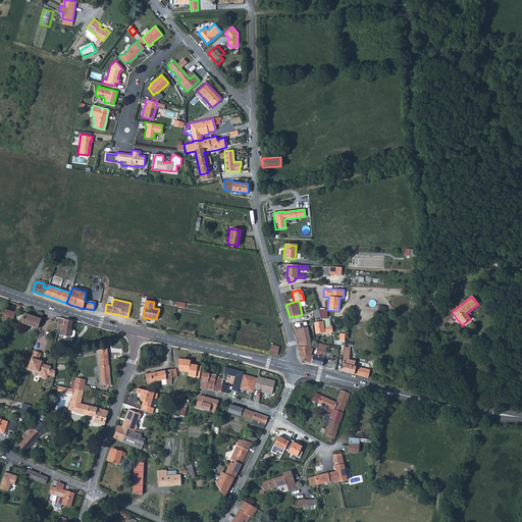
[(15,312),(4,309),(1,317),(12,320),(15,312)]
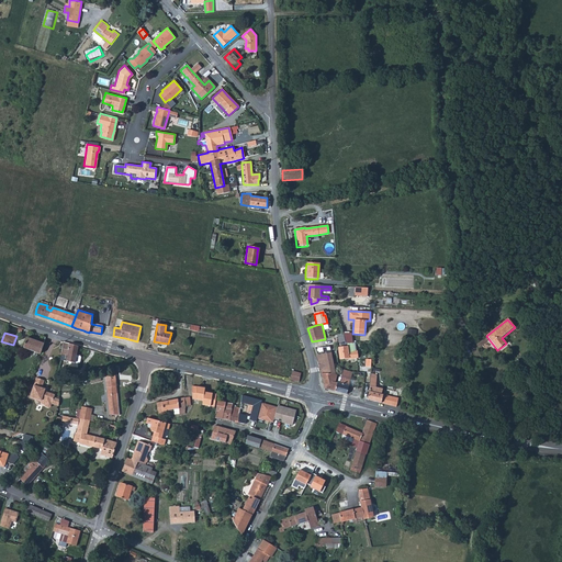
[(351,334),(346,334),(337,335),(338,343),(353,343),(351,334)]
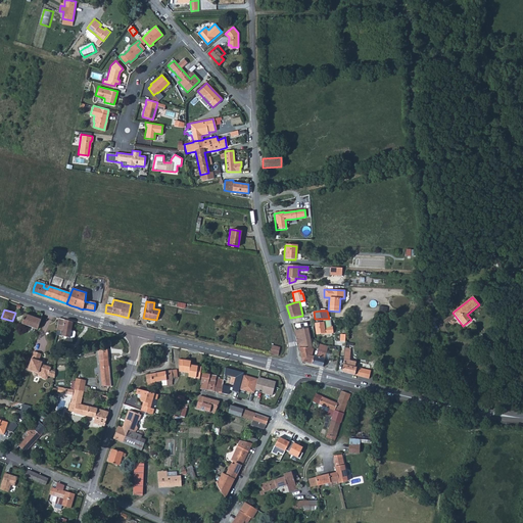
[(21,323),(38,328),(41,319),(33,316),(25,314),(21,323)]
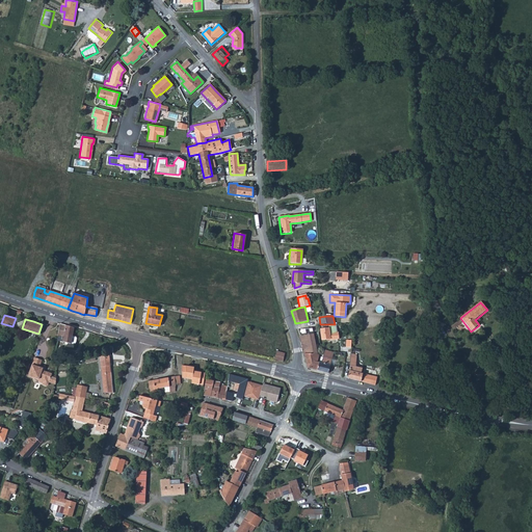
[(75,327),(61,323),(58,335),(64,336),(62,341),(70,343),(71,339),(73,334),(75,327)]
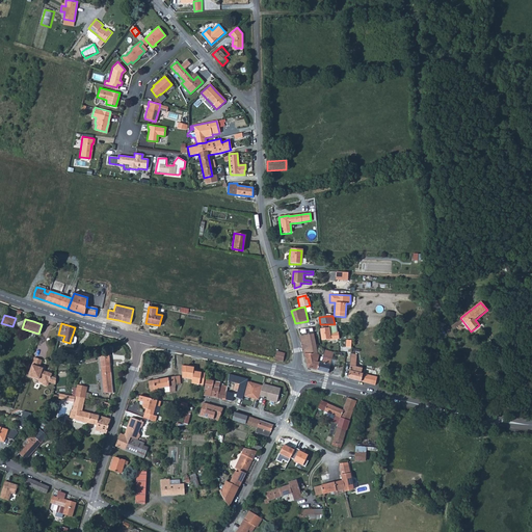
[(329,328),(320,329),(321,340),(329,339),(329,342),(334,341),(339,341),(338,334),(329,334),(329,328)]
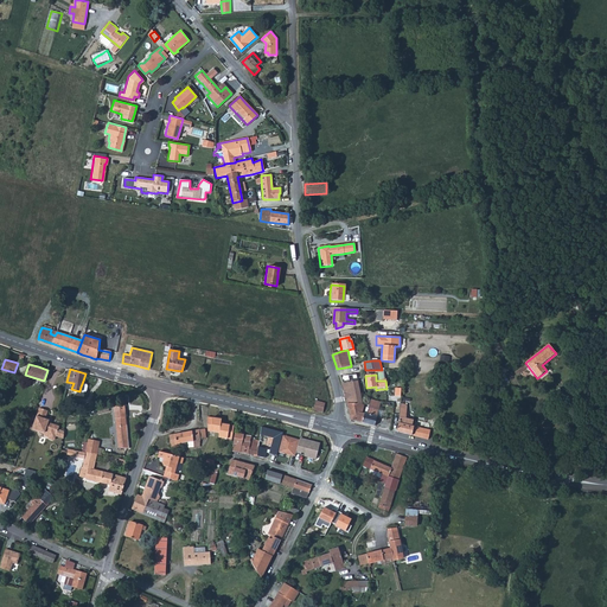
[(357,381),(340,383),(346,403),(346,406),(349,414),(350,421),(362,423),(364,414),(362,414),(363,406),(360,406),(360,403),(359,391),(357,381)]
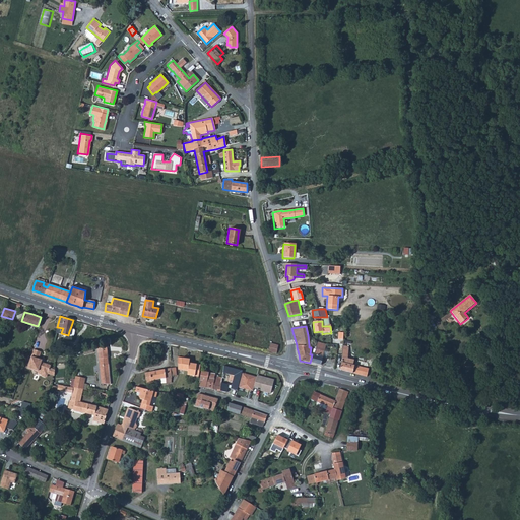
[(343,346),(342,346),(341,360),(339,370),(342,370),(345,371),(366,377),(366,376),(368,369),(367,369),(352,365),(353,360),(347,359),(348,341),(343,341),(343,346)]
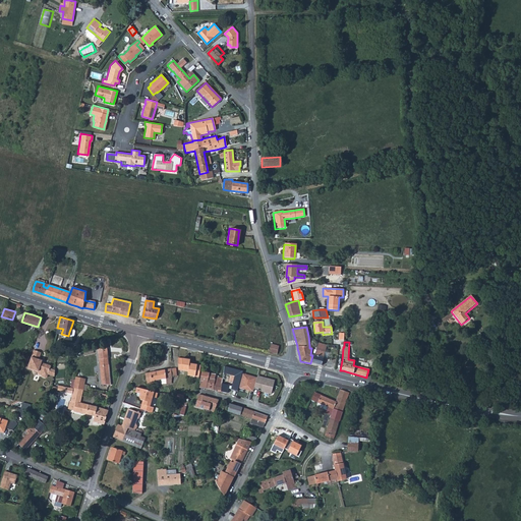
[(271,344),(269,352),(277,354),(278,346),(271,344)]
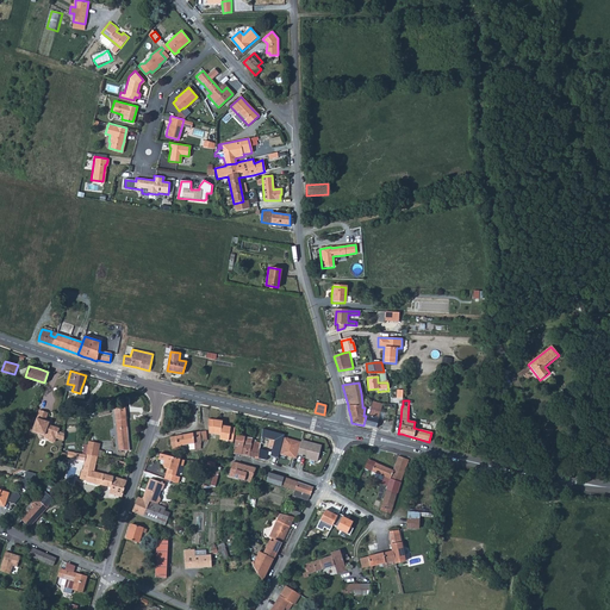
[(366,416),(363,425),(377,428),(379,417),(381,406),(383,405),(372,403),(368,416),(366,416)]
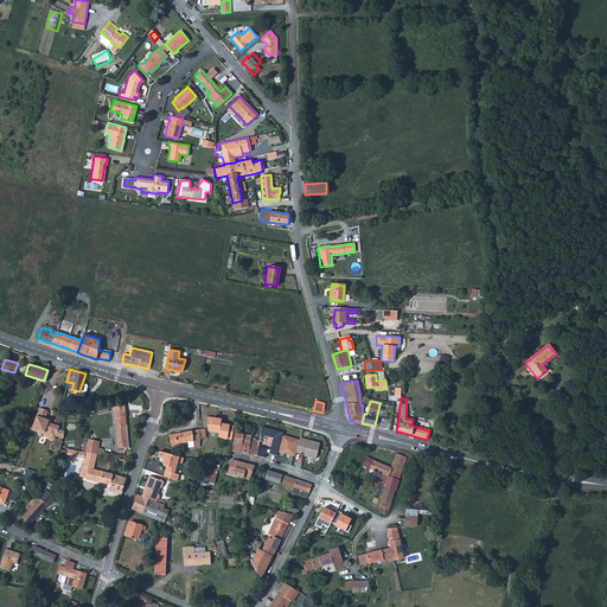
[(125,404),(114,406),(116,429),(117,447),(129,448),(127,421),(125,404)]
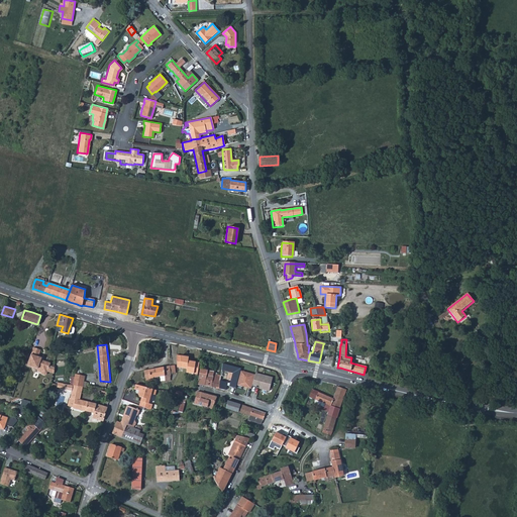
[(37,348),(34,347),(28,365),(38,368),(37,371),(41,372),(42,374),(45,375),(47,374),(47,371),(55,373),(55,371),(56,367),(50,366),(52,363),(41,359),(41,358),(40,357),(38,356),(41,349),(37,348)]
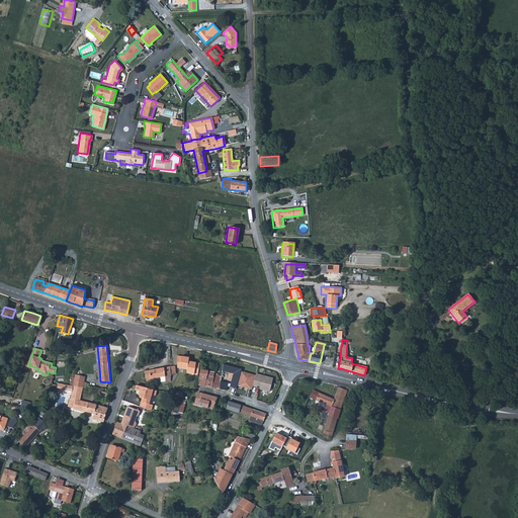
[(186,356),(178,356),(178,368),(188,369),(187,372),(199,374),(201,363),(193,362),(193,361),(189,360),(190,356),(186,356)]
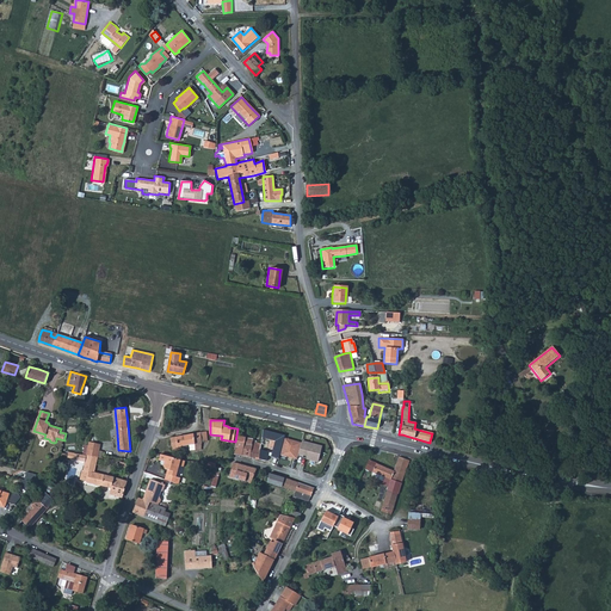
[(455,445),(458,432),(445,429),(443,436),(442,442),(455,445)]
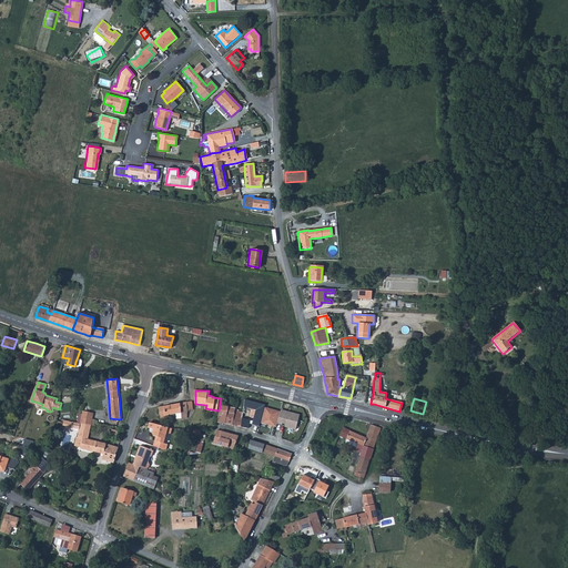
[(173,404),(159,406),(161,419),(169,418),(168,415),(176,414),(176,418),(188,417),(188,411),(194,409),(192,401),(181,403),(176,403),(173,404)]
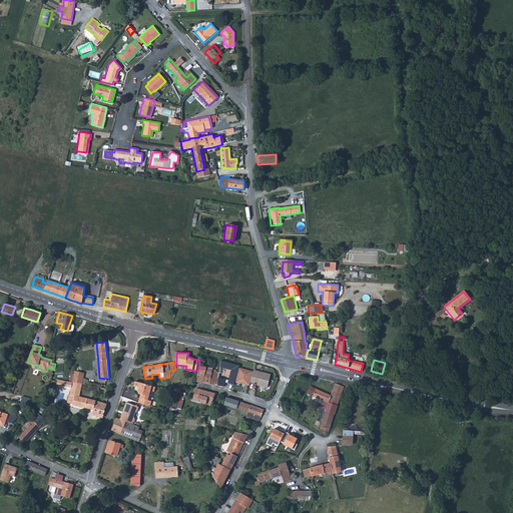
[(199,366),(197,382),(204,383),(211,383),(211,385),(218,386),(219,380),(225,381),(226,374),(213,371),(213,368),(199,366)]
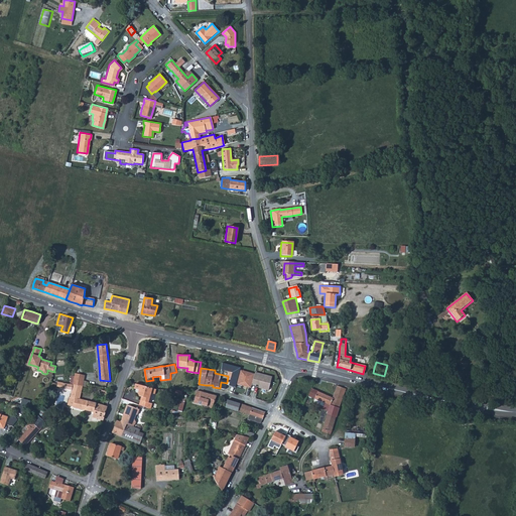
[(241,370),(238,385),(253,388),(253,386),(271,390),(274,377),(241,370)]
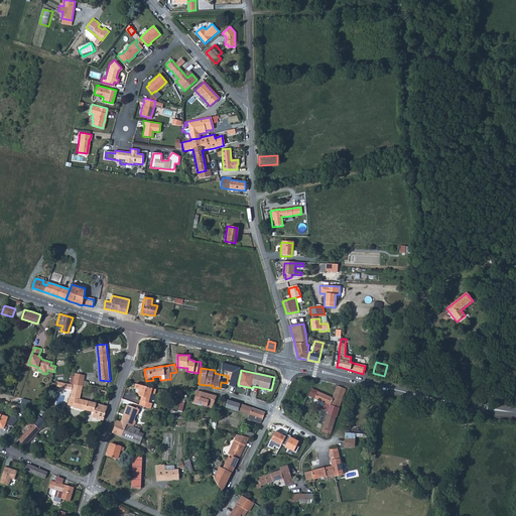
[(76,373),(73,384),(83,385),(85,375),(76,373)]
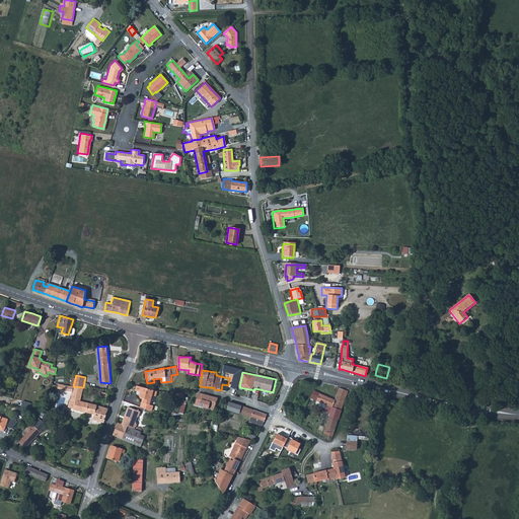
[(71,385),(70,391),(72,392),(71,399),(70,399),(68,408),(77,410),(94,415),(93,419),(104,423),(108,409),(105,408),(101,406),(80,401),(83,387),(73,386),(71,385)]
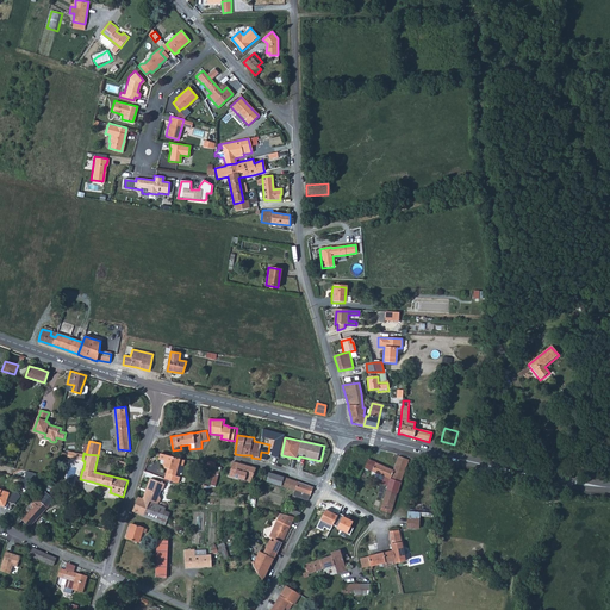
[(172,456),(161,453),(159,459),(165,460),(163,465),(166,467),(168,468),(170,470),(169,473),(166,473),(165,478),(175,481),(179,483),(180,477),(176,475),(179,465),(181,465),(184,466),(185,460),(182,459),(172,456)]
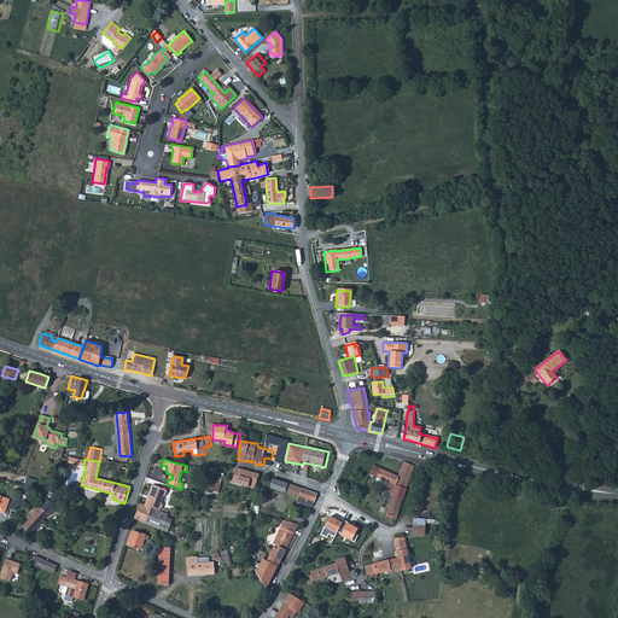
[(380,468),(377,478),(389,483),(386,490),(394,493),(396,485),(407,488),(412,474),(414,466),(403,462),(401,470),(398,476),(380,468)]
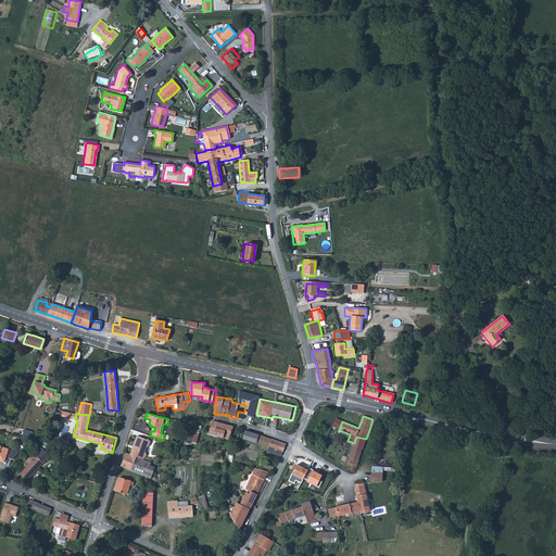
[(336,418),(332,427),(339,430),(342,421),(336,418)]
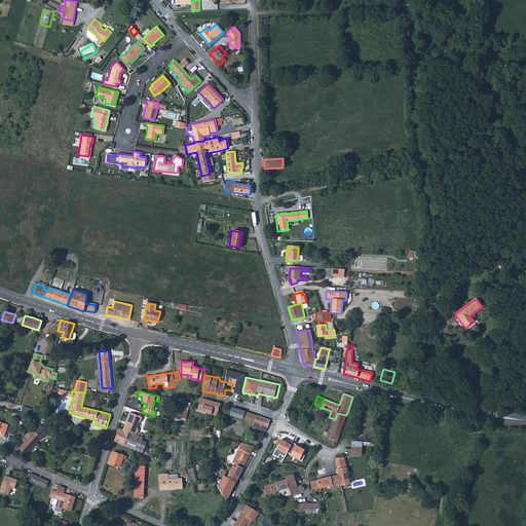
[(212,401),(202,398),(199,407),(198,409),(203,411),(204,408),(205,408),(215,411),(214,415),(218,416),(221,404),(212,401)]
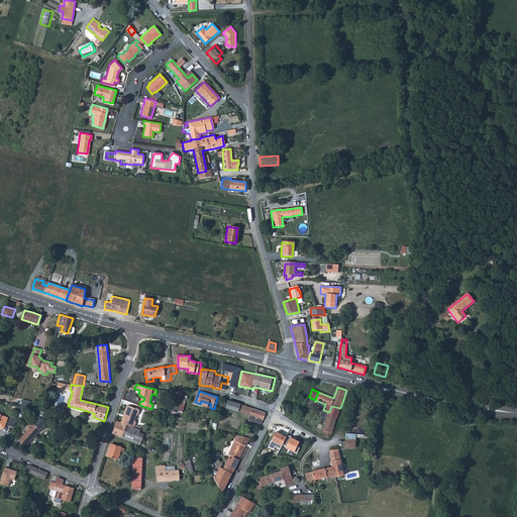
[(179,410),(178,412),(179,412),(183,412),(188,397),(183,396),(179,410)]
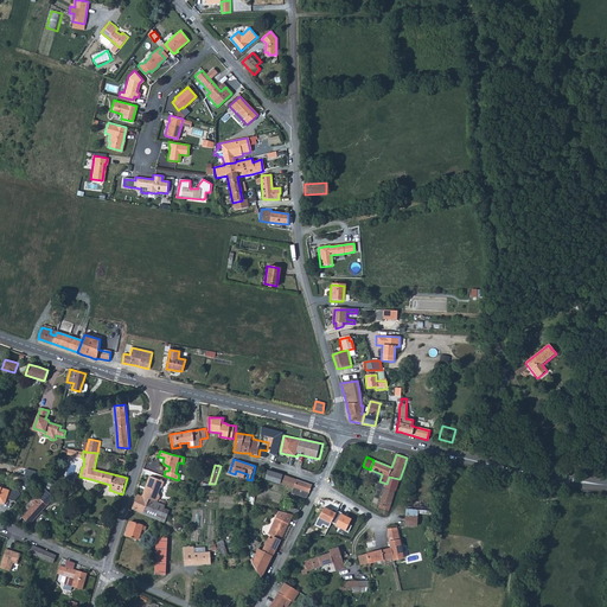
[(291,477),(269,470),(267,479),(288,486),(291,477)]
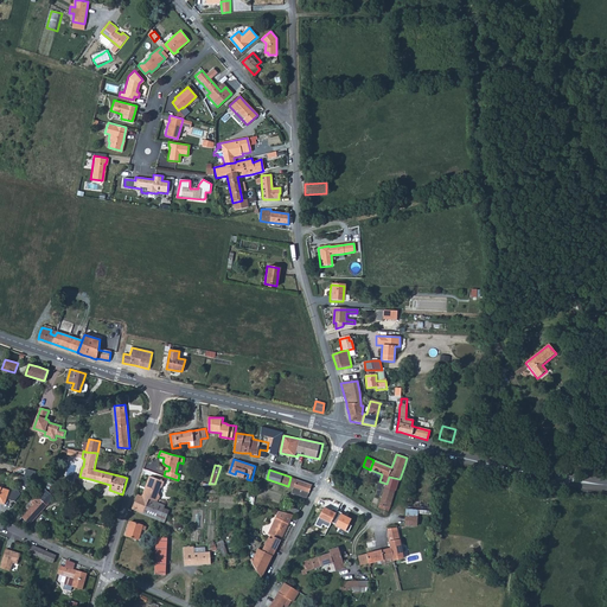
[(142,496),(149,499),(158,502),(159,500),(159,499),(160,497),(158,492),(160,487),(161,487),(164,481),(149,475),(147,481),(146,486),(148,487),(145,496),(142,496)]
